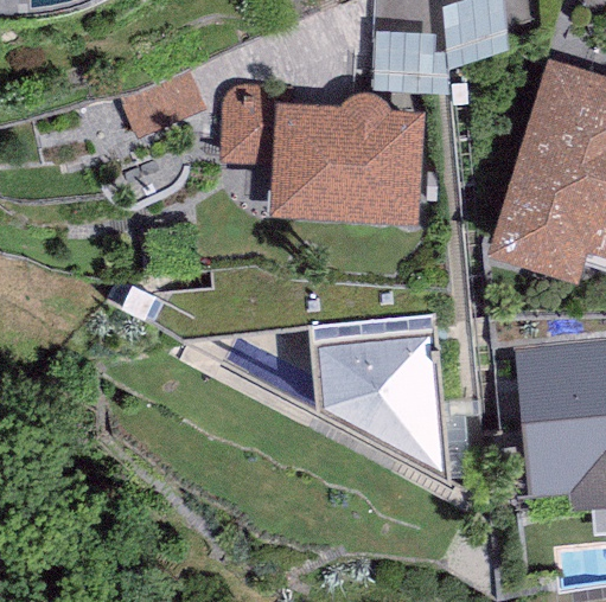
[(384,91),(441,96),(446,40),(389,36),(384,91)]
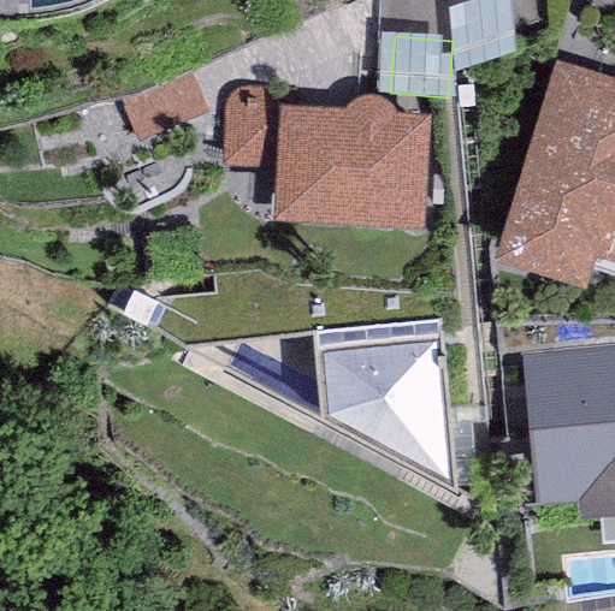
[(614,79),(556,61),(496,251),(585,280),(595,248),(614,254),(614,79)]
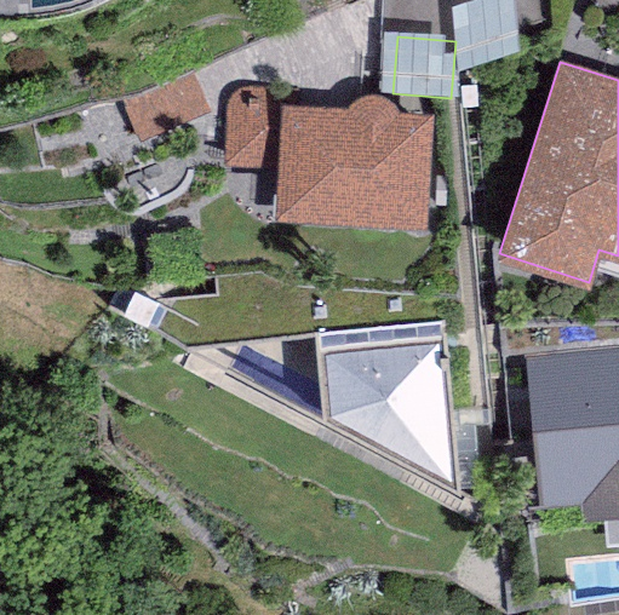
[(344,108),(296,105),(296,95),(247,91),(239,92),(231,96),(227,101),(224,107),(221,165),(275,167),(273,212),(424,220),(430,113),(395,110),(389,103),(379,96),(368,95),(359,96),(350,101),(344,108)]
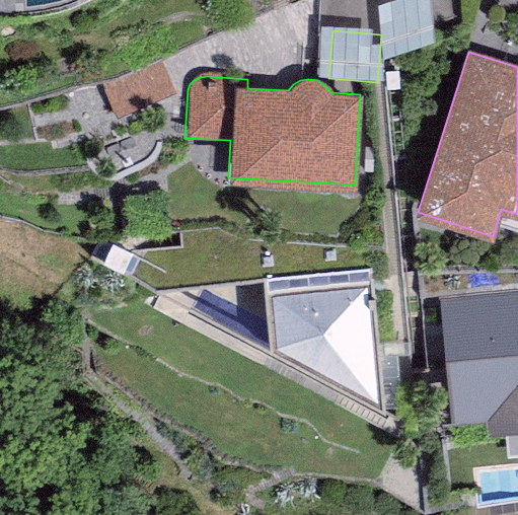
[(375,269),(264,277),(270,356),(385,412),(375,269)]
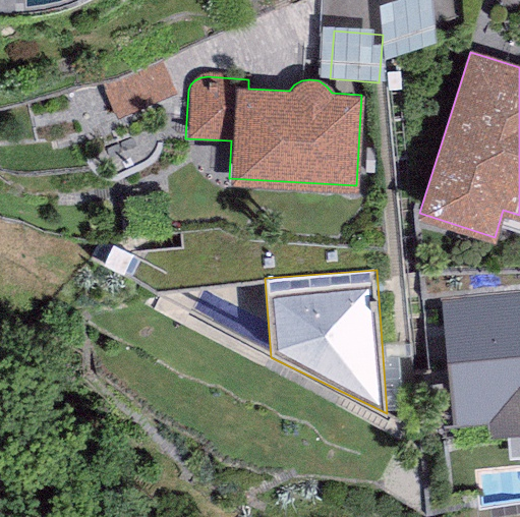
[(519,297),(442,305),(454,429),(488,426),(489,441),(519,437),(519,297)]
